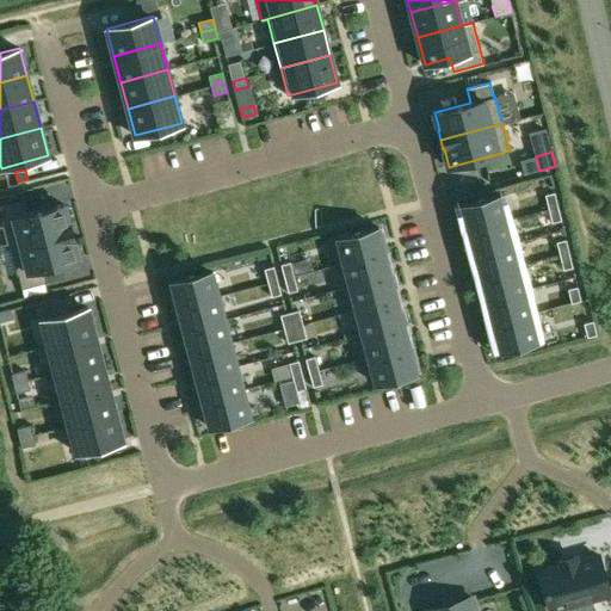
[(554,192),(545,195),(548,209),(557,207),(554,192)]
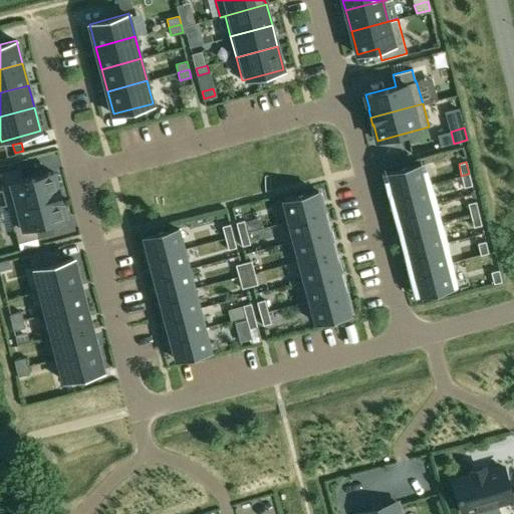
[(422,164),(386,174),(392,194),(427,185),(422,164)]
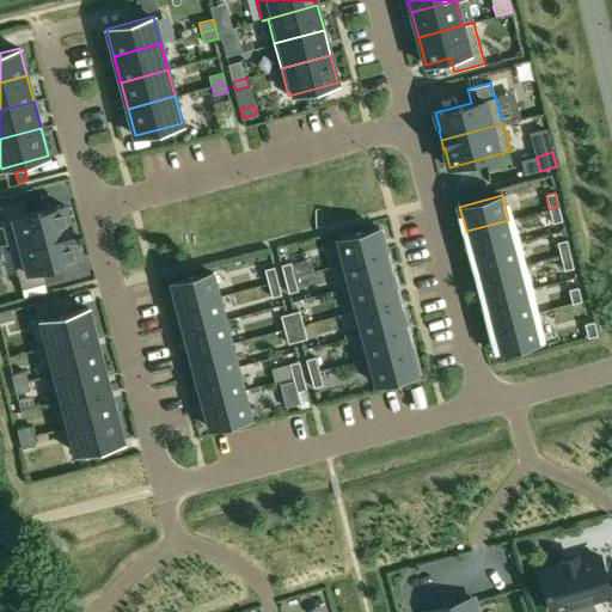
[(24,200),(0,207),(4,220),(2,220),(4,224),(8,243),(10,248),(72,232),(69,222),(68,222),(63,204),(28,214),(24,200)]
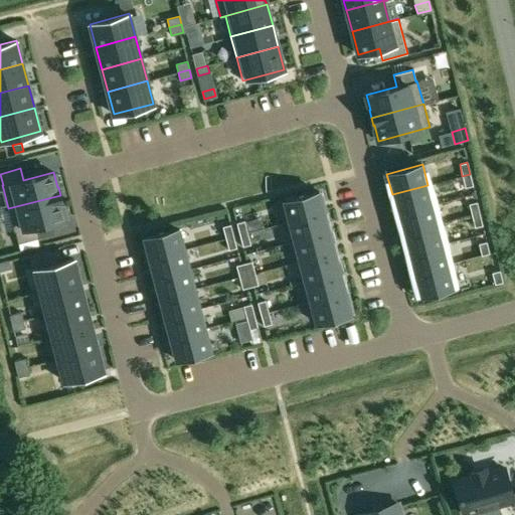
[(470,174),(462,176),(465,188),(473,186),(470,174)]
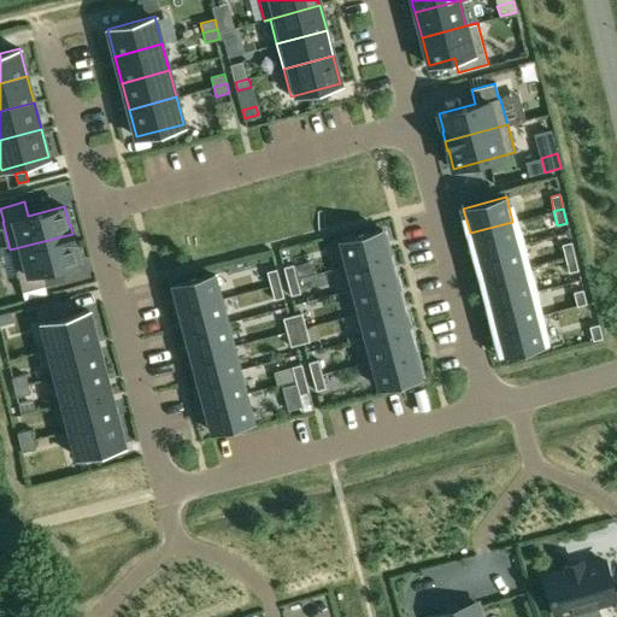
[(512,222),(470,233),(476,257),(518,246),(512,222)]
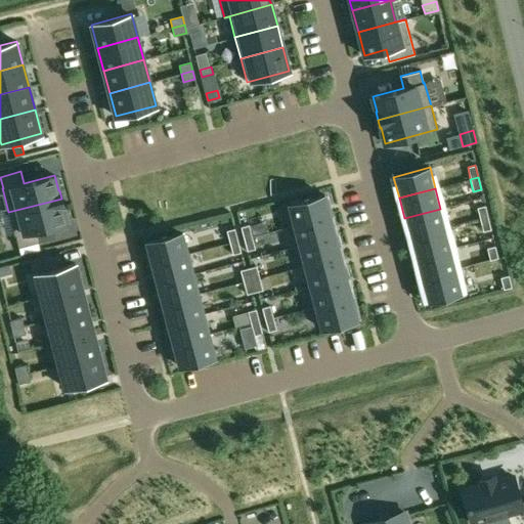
[(324,195),(289,205),(294,225),(330,216),(324,195)]
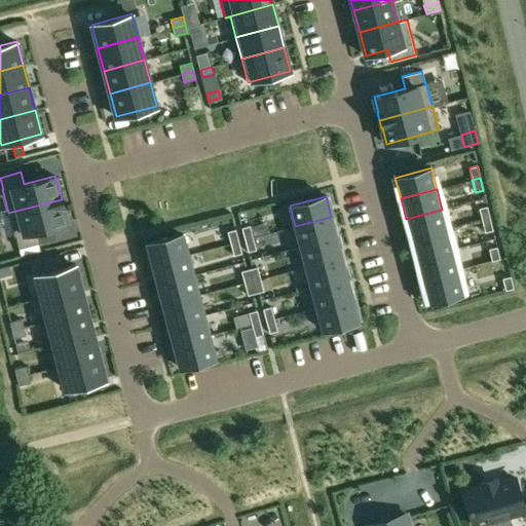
[(62,199),(8,213),(14,236),(15,236),(19,249),(39,242),(36,231),(51,227),(67,223),(63,208),(64,207),(62,199)]
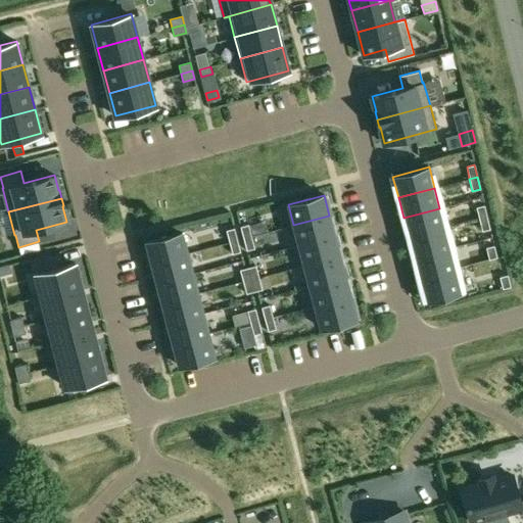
[(484,205),(476,207),(479,219),(487,218),(484,205)]
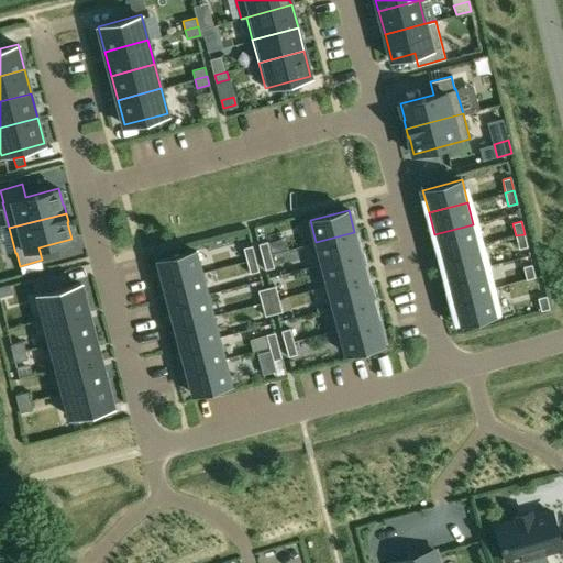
[(473,224),(434,234),(440,256),(479,246),(473,224)]
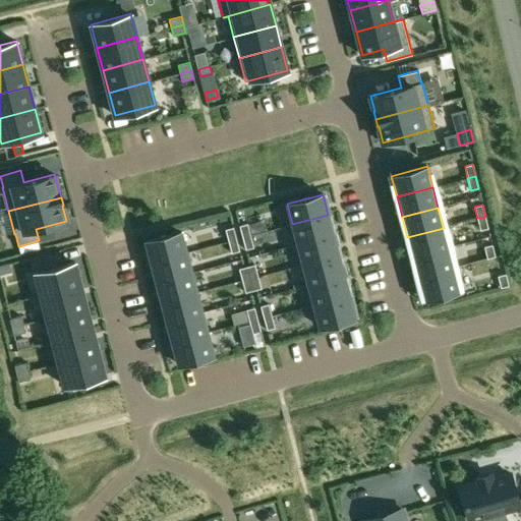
[(328,215),(292,224),(298,244),(334,235),(328,215)]
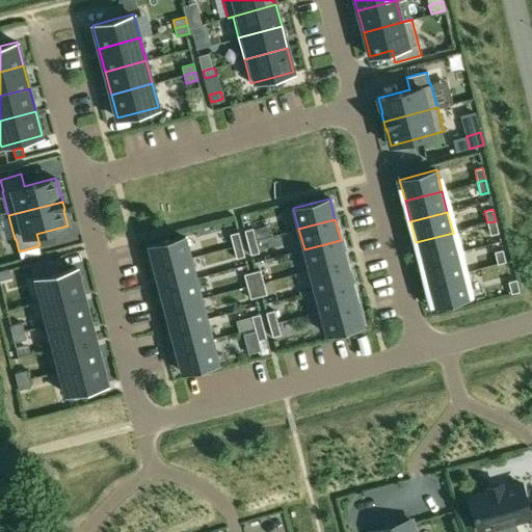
[(496,221),(487,222),(490,235),(499,233),(496,221)]
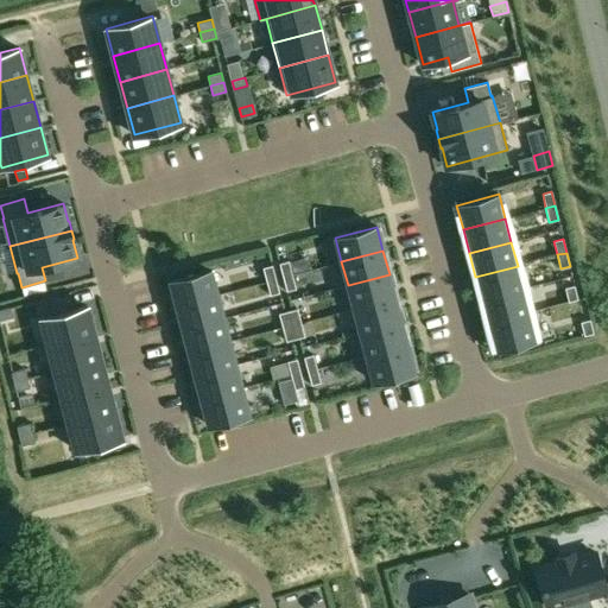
[(289,261),(279,264),(283,277),(292,274),(289,261)]
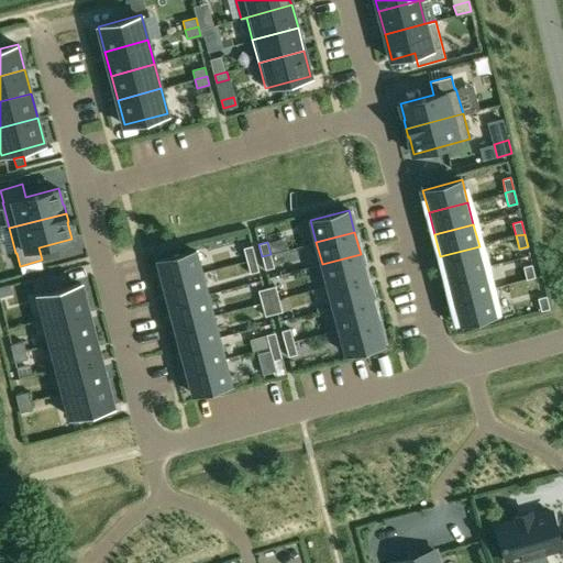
[(252,245),(243,247),(246,261),(255,258),(252,245)]
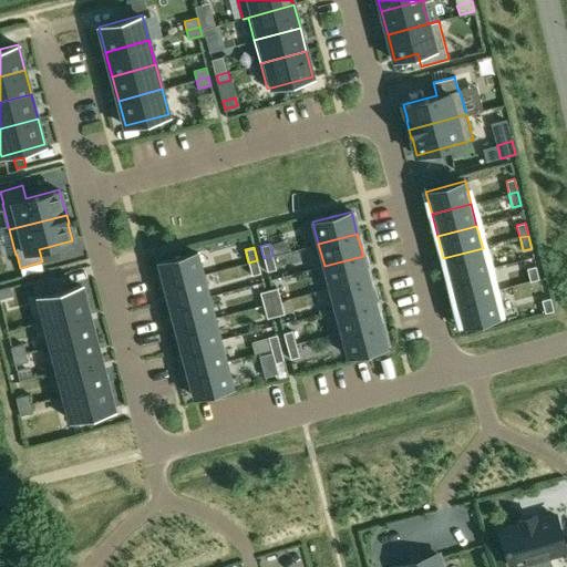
[(483,248),(443,258),(450,281),(488,270),(483,248)]
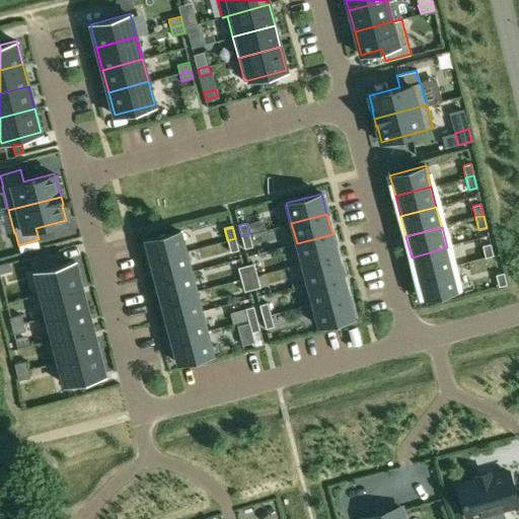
[(180,230),(145,239),(150,261),(186,251),(180,230)]
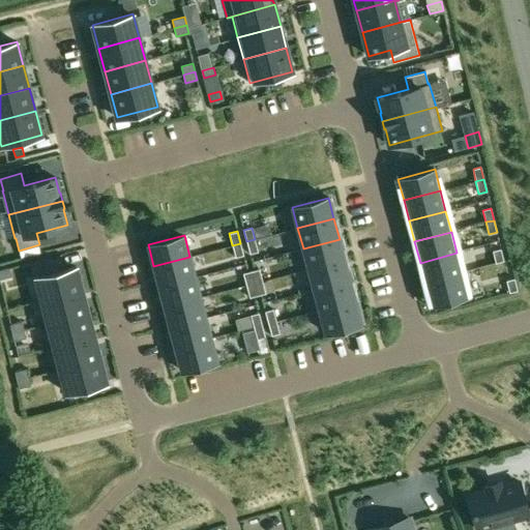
[(255,239),(246,241),(249,254),(258,252),(255,239)]
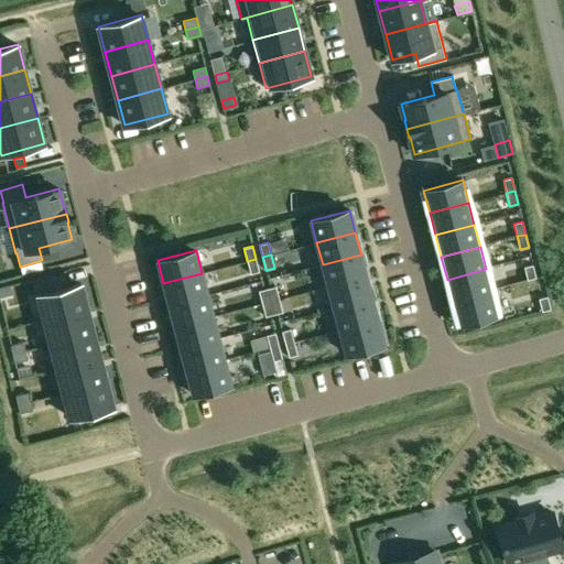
[(361,255),(323,264),(328,288),(367,277),(361,255)]
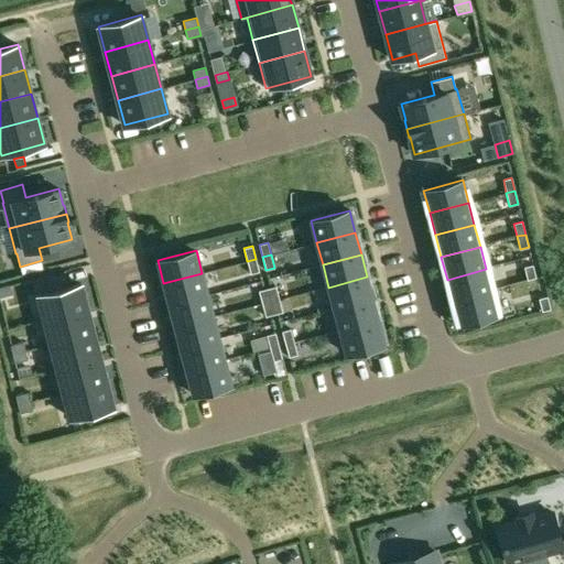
[(256,259),(247,261),(250,274),(259,272),(256,259)]
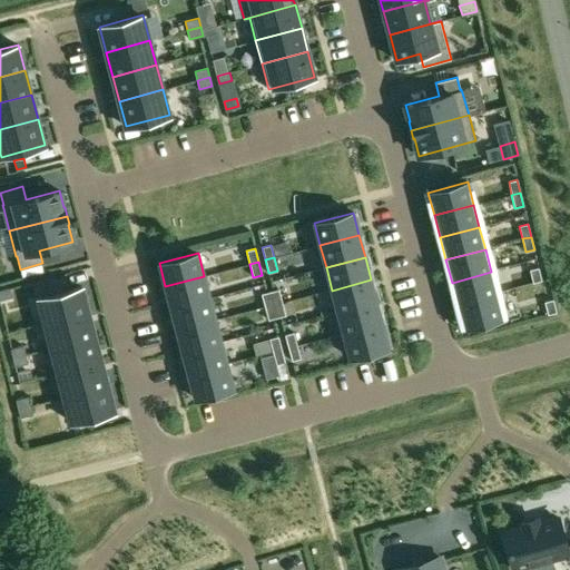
[(539,267),(530,269),(533,283),(541,281),(539,267)]
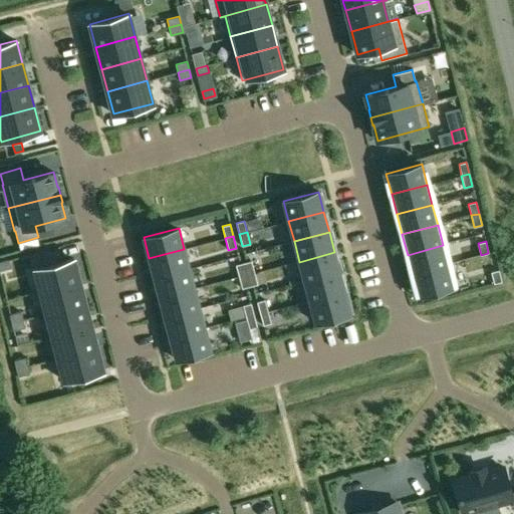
[(443,245),(408,255),(413,275),(448,266),(443,245)]
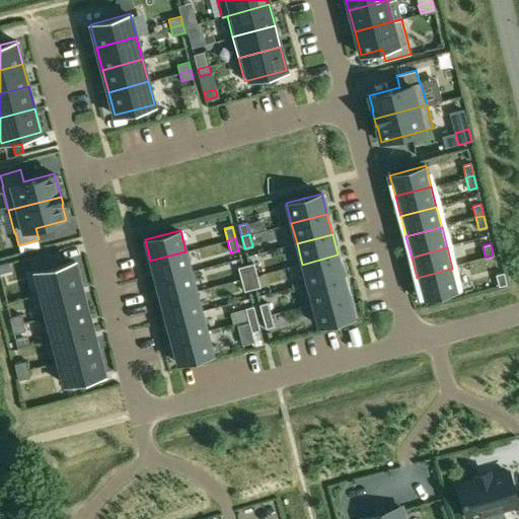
[(186,251),(150,261),(155,281),(191,272),(186,251)]
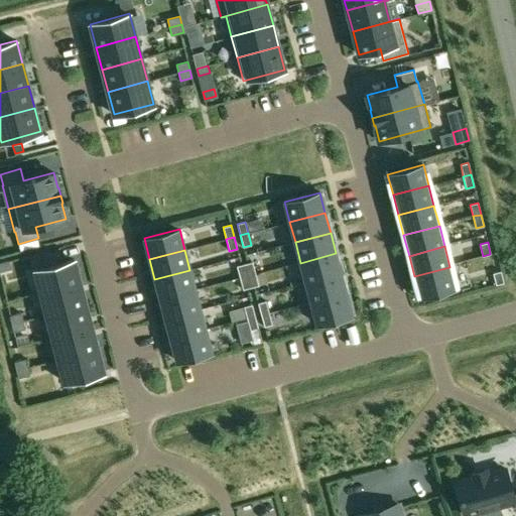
[(336,253),(300,263),(305,283),(341,274),(336,253)]
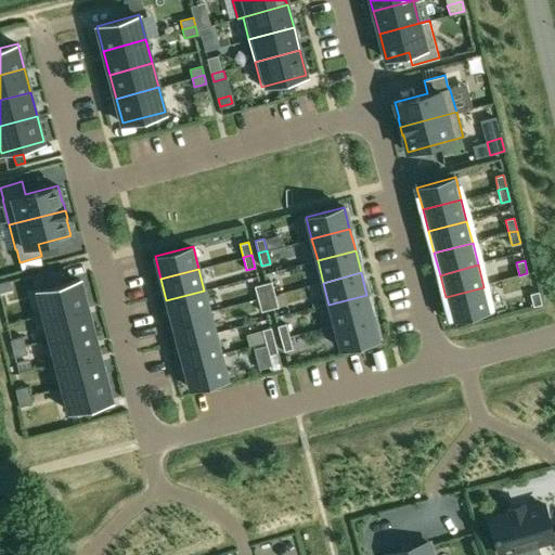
[(79,279),(37,291),(43,314),(86,304),(79,279)]
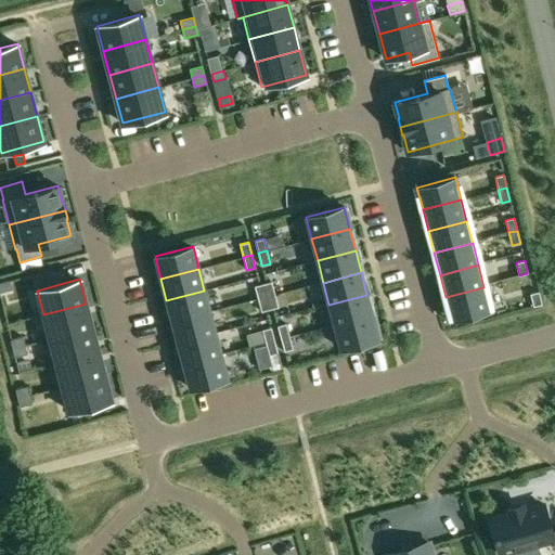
[(10,281),(0,283),(0,292),(12,289),(10,281)]
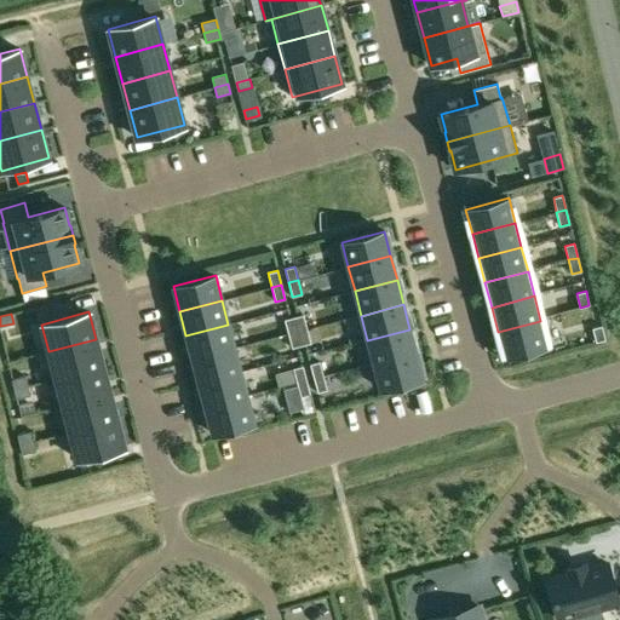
[(303,315),(294,317),(298,332),(306,329),(303,315)]
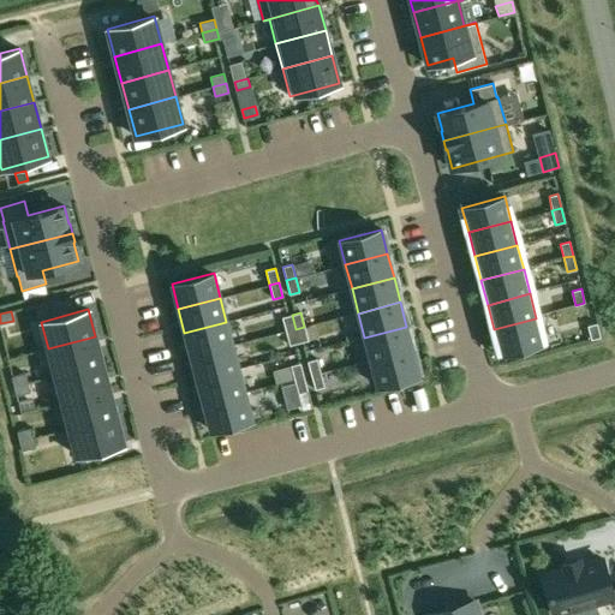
[(292,315),(282,317),(286,332),(296,329),(292,315)]
